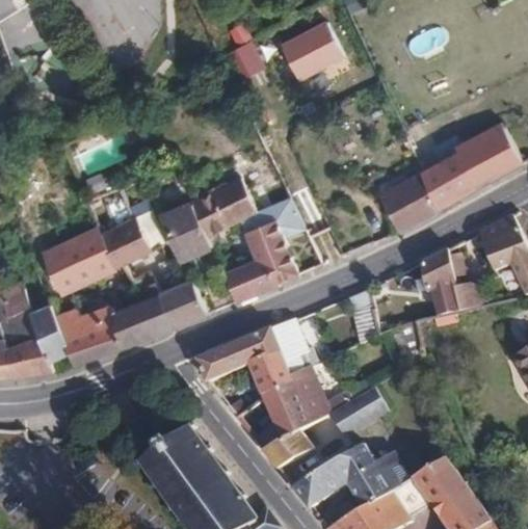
[(294,77),(342,55),(325,18),(276,40),(294,77)]
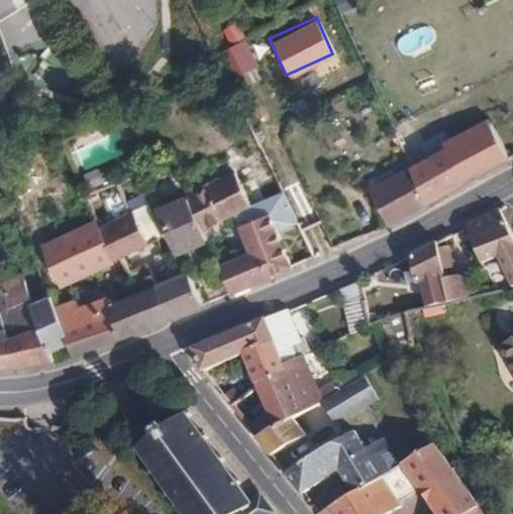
[(232,77),(255,63),(240,36),(217,49),(232,77)]
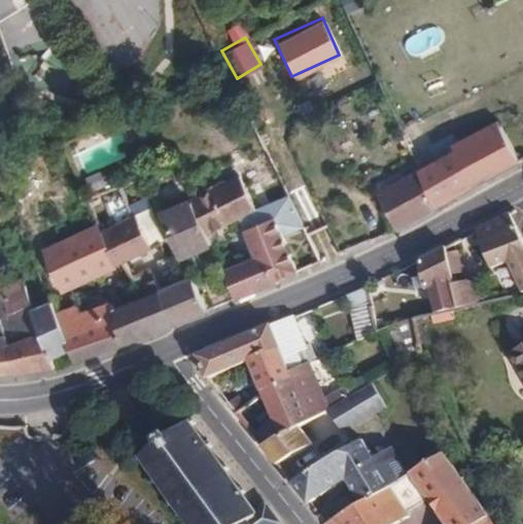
[(450,149),(416,167),(434,206),(461,190),(516,161),(495,120),(448,144),(450,149)]
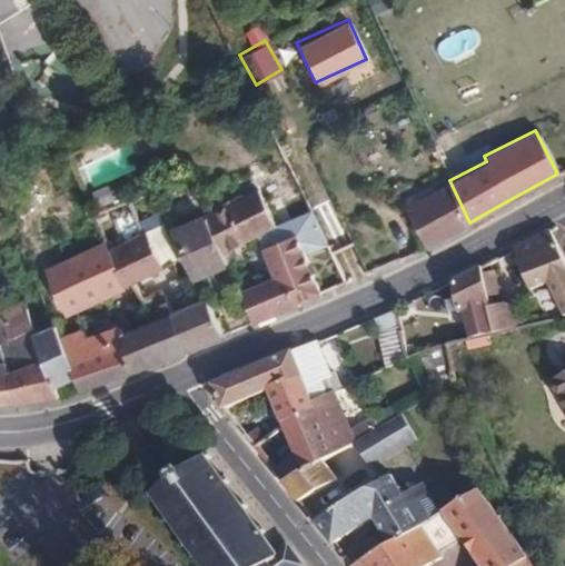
[(469,222),(449,180),(406,202),(427,246),(469,222)]
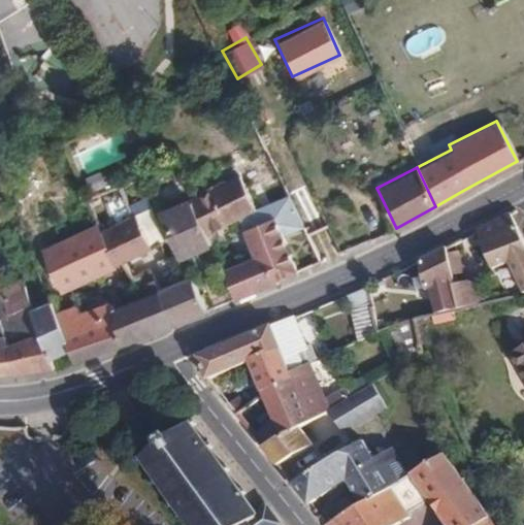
[(235,174),(188,199),(205,234),(238,217),(250,210),(253,208),(235,174)]
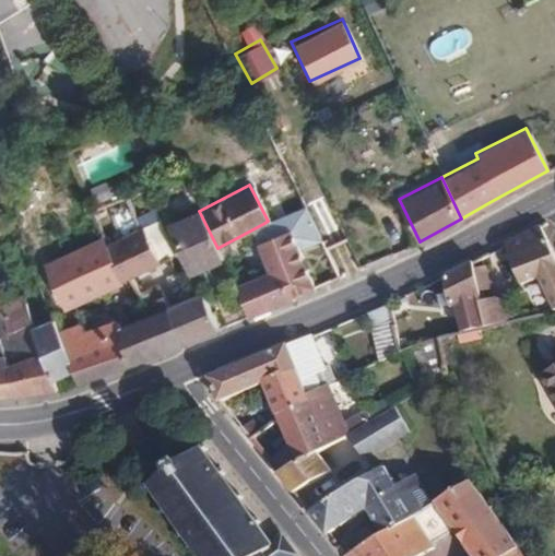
[(219,261),(198,216),(169,227),(189,272),(219,261)]
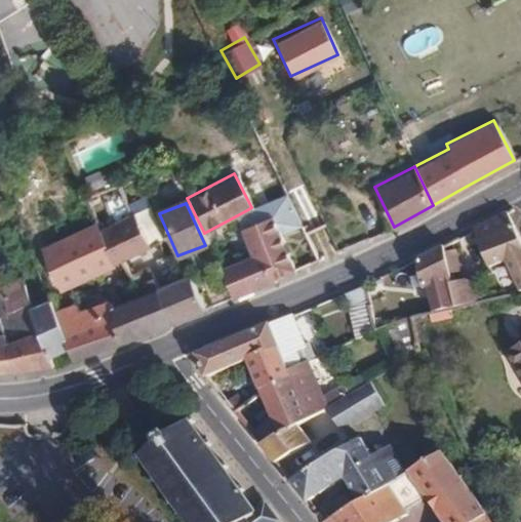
[(145,240),(159,234),(147,204),(133,209),(145,240)]
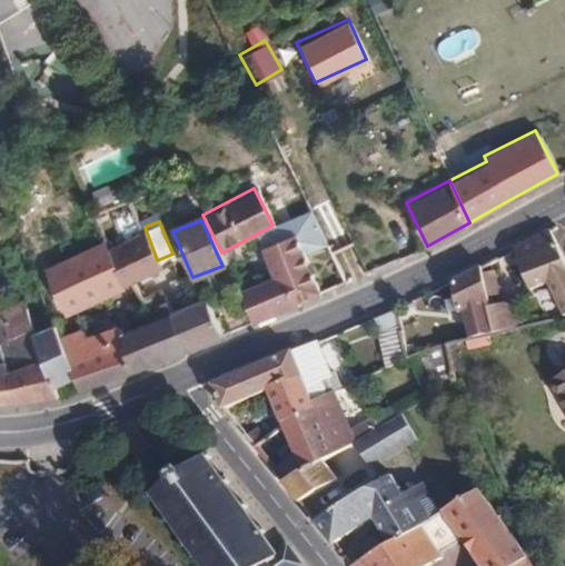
[(267,260),(279,256),(269,227),(257,234),(267,260)]
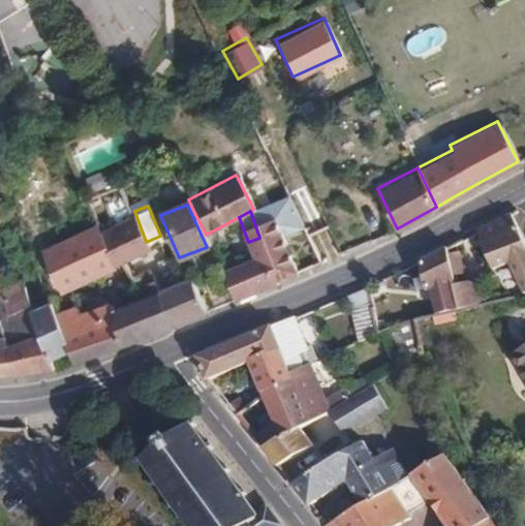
[(524,252),(524,248),(507,213),(473,231),(490,270),(524,252)]
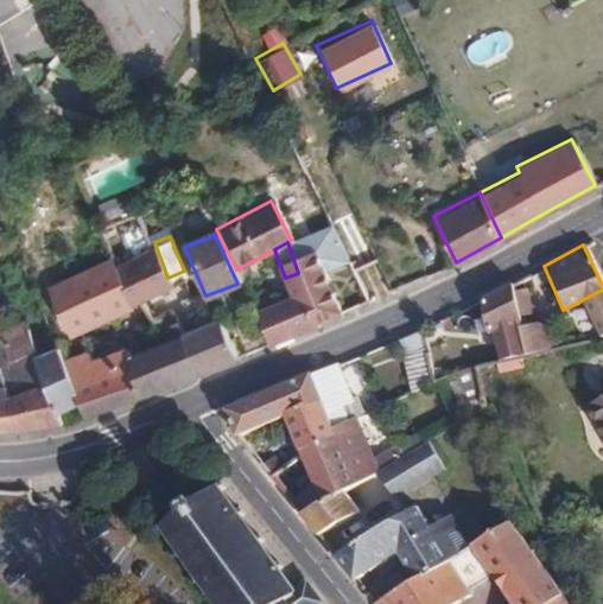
[(151,247),(113,265),(132,304),(139,299),(170,286),(151,247)]
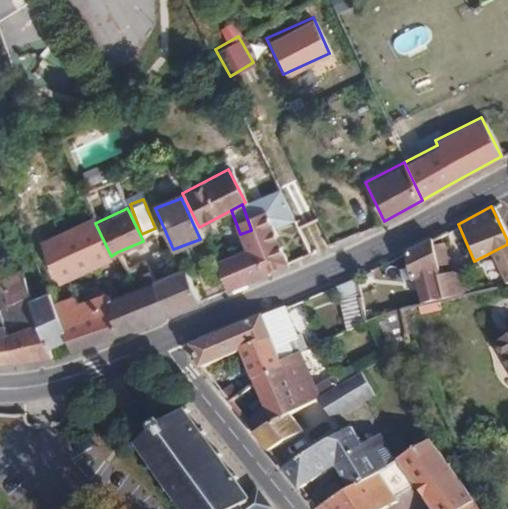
[(299,222),(302,245),(319,243),(316,220),(299,222)]
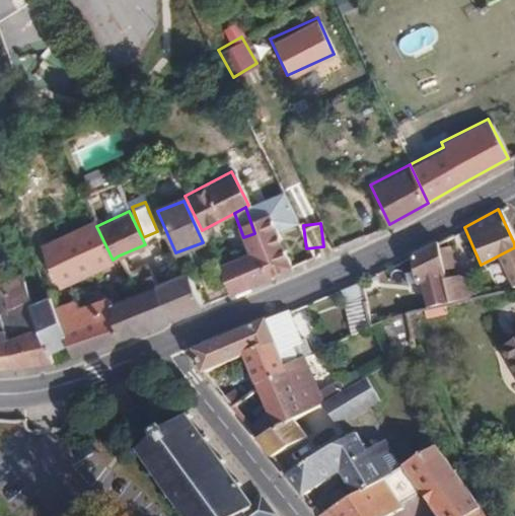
[(113,260),(96,226),(80,233),(77,228),(43,244),(61,284),(113,260)]
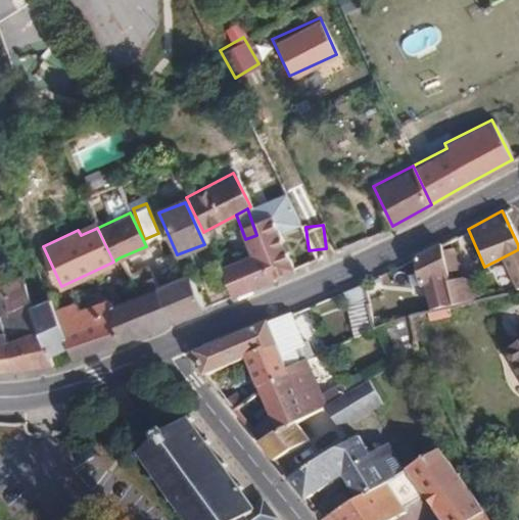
[(220,267),(230,295),(271,279),(256,235),(245,239),(249,254),(220,267)]
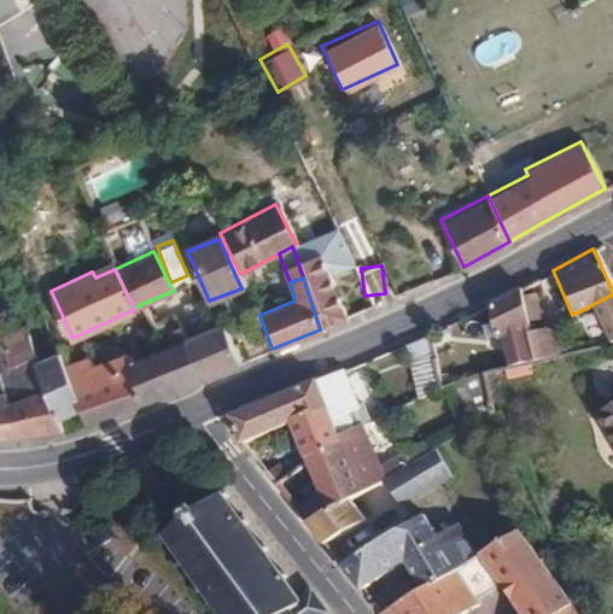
[(529,329),(518,288),(491,303),(486,304),(492,338),(498,335),(505,364),(536,357),(529,329)]
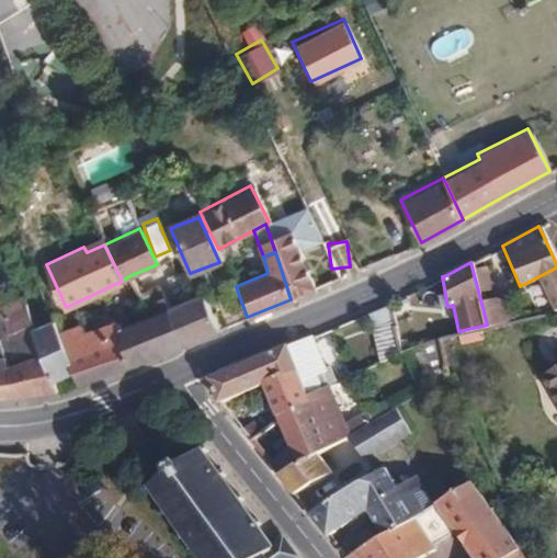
[(13,394),(55,388),(52,378),(72,368),(59,333),(53,319),(42,323),(36,314),(30,317),(19,292),(0,299),(0,314),(10,336),(18,332),(32,328),(41,353),(25,359),(6,366),(13,394)]
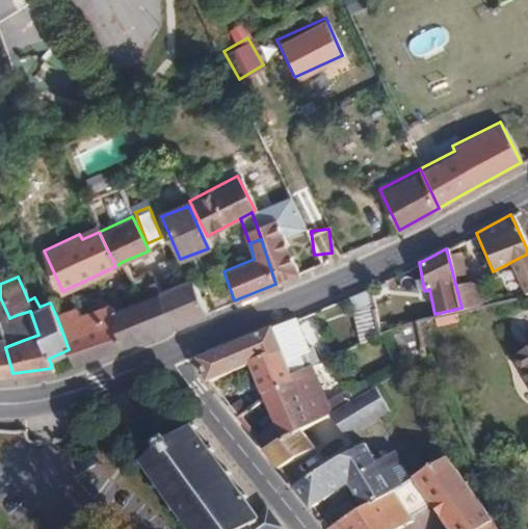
[(139,299),(159,291),(155,279),(135,289),(139,299)]
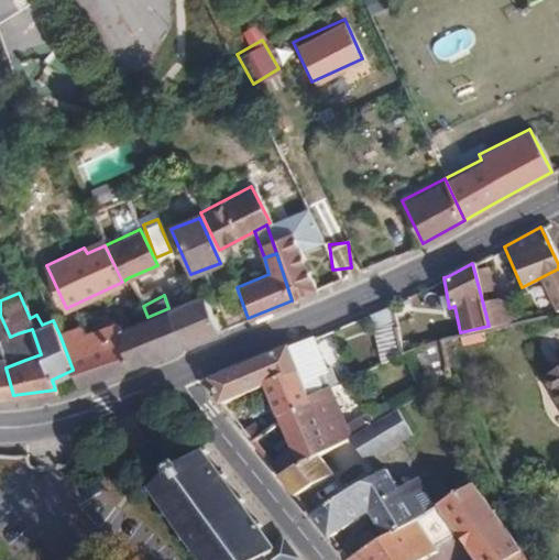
[(168,308),(183,343),(217,330),(203,295),(192,299),(168,308)]
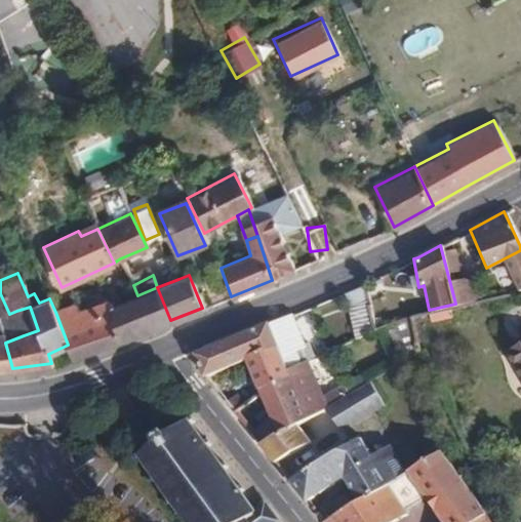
[(455,304),(473,300),(468,276),(449,280),(455,304)]
